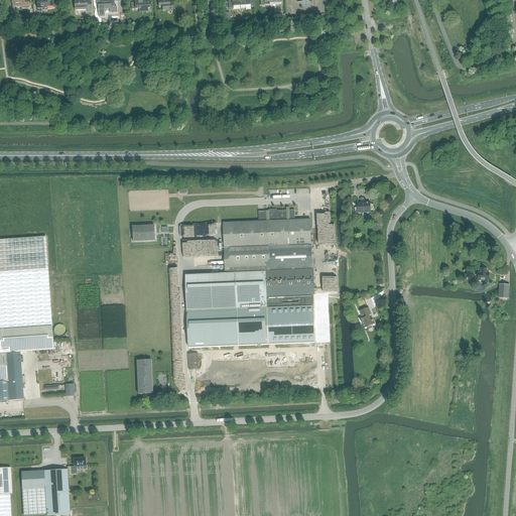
[(36,0),(37,8),(43,8),(43,10),(47,10),(47,6),(53,6),(52,0),(36,0)]
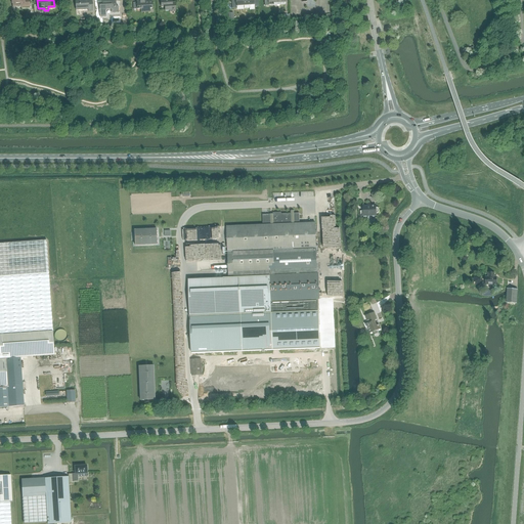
[(76,8),(82,8),(82,9),(88,9),(88,11),(93,10),(92,2),(88,2),(87,0),(82,0),(76,1),(76,8)]
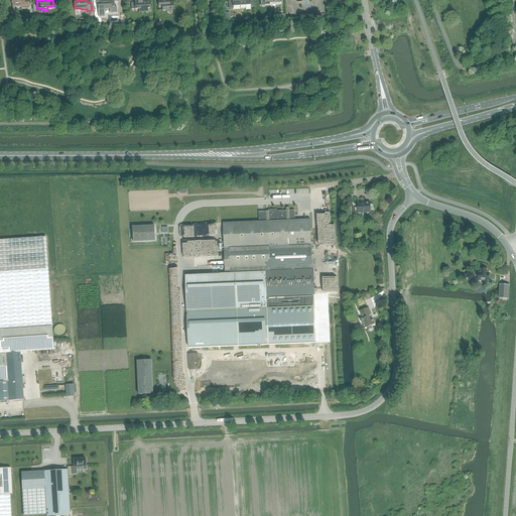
[(148,12),(148,8),(150,8),(150,1),(144,2),(144,0),(141,0),(134,0),(134,2),(131,3),(131,9),(138,9),(139,12),(148,12)]
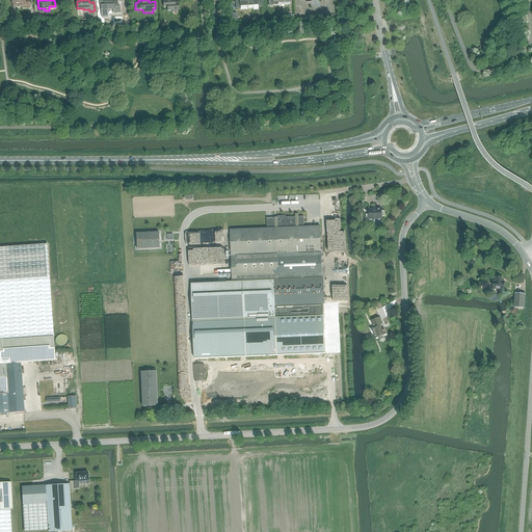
[(162,0),(163,7),(167,7),(167,11),(179,10),(179,2),(176,2),(175,0),(169,0),(168,0),(162,0)]
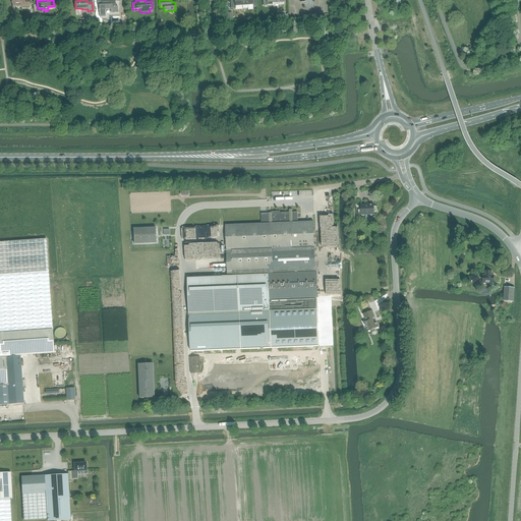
[(248,4),(248,6),(252,5),(252,7),(257,6),(256,0),(234,0),(230,1),(231,8),(242,7),(242,4),(248,4)]
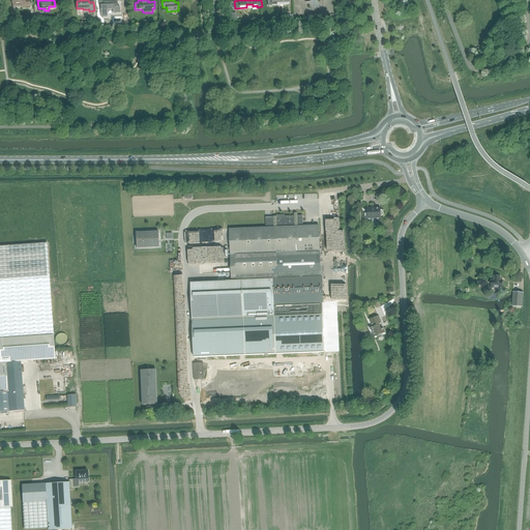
[(113,12),(120,11),(120,6),(117,7),(117,5),(117,1),(100,2),(101,16),(107,16),(107,9),(113,9),(113,12)]
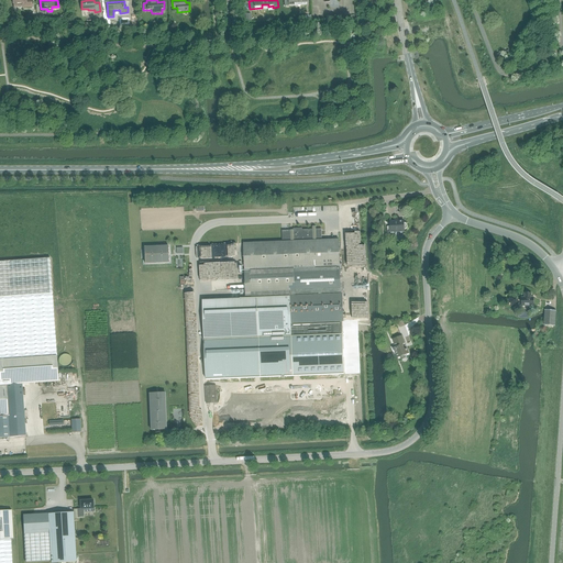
[(387,227),(388,235),(396,234),(396,232),(405,231),(405,230),(406,229),(407,229),(407,228),(407,227),(407,225),(407,224),(407,223),(406,223),(405,223),(404,223),(404,221),(398,221),(398,220),(397,219),(396,219),(395,220),(395,222),(390,222),(390,227),(387,227)]
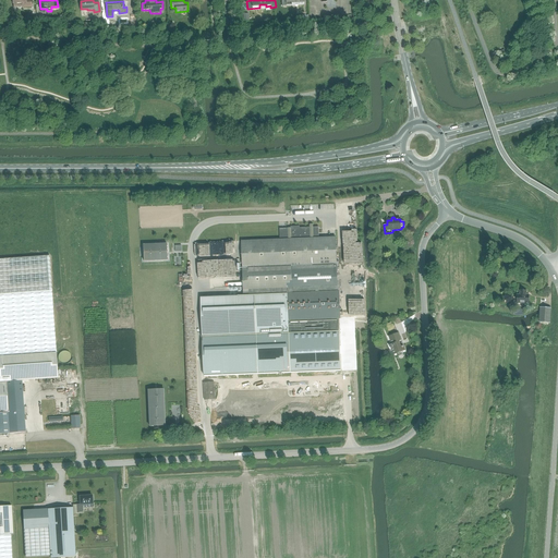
[(243,295),(288,293),(338,291),(336,237),(319,238),(318,227),(299,228),(299,226),(291,227),(291,228),(279,229),(280,240),(241,241),(243,295)]
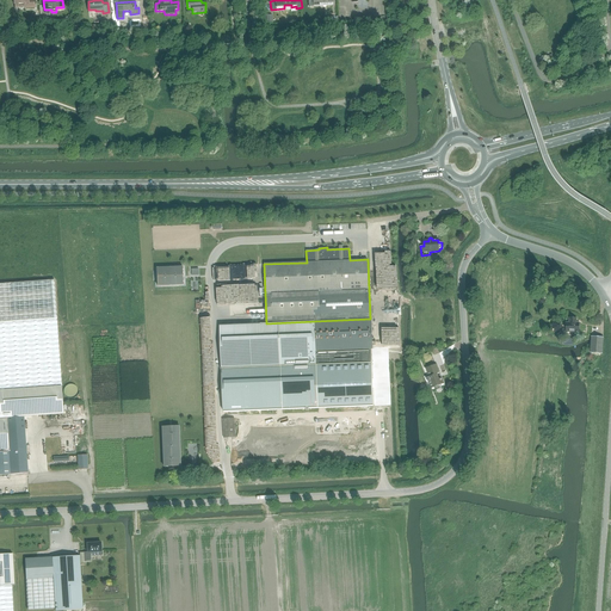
[(242,273),(241,265),(226,266),(227,279),(238,278),(238,273),(242,273)]
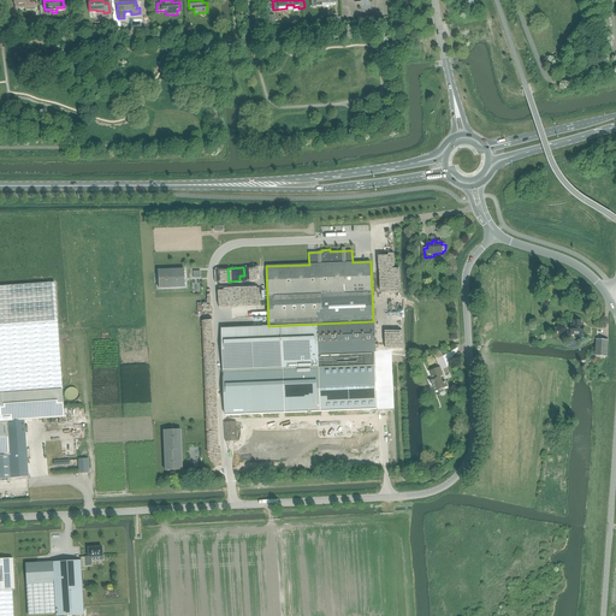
[(185,288),(185,271),(158,272),(159,289),(185,288)]
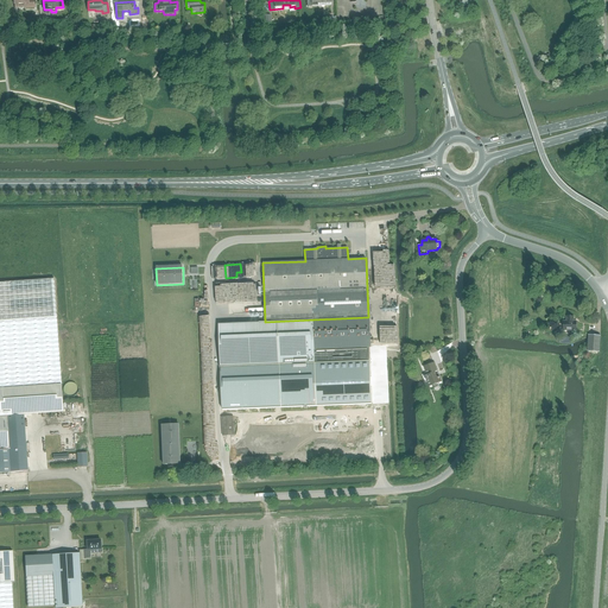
[(396,285),(396,276),(380,276),(381,285),(396,285)]
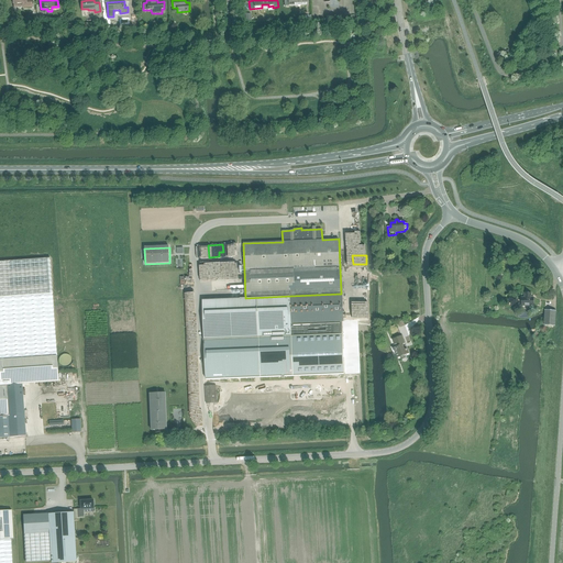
[(50,258),(0,261),(0,297),(53,294),(50,258)]
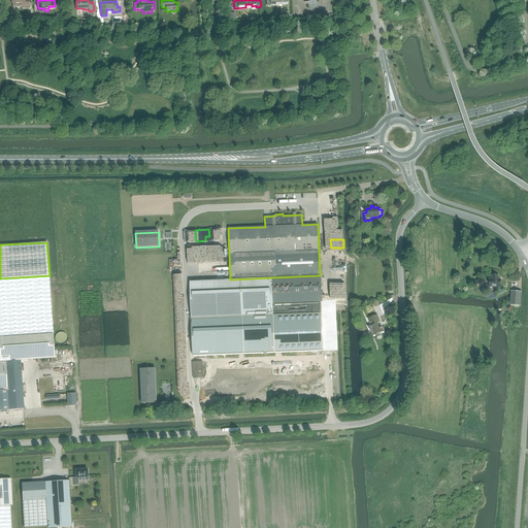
[(489,287),(500,287),(500,279),(498,279),(498,275),(492,274),(492,278),(490,278),(489,287)]
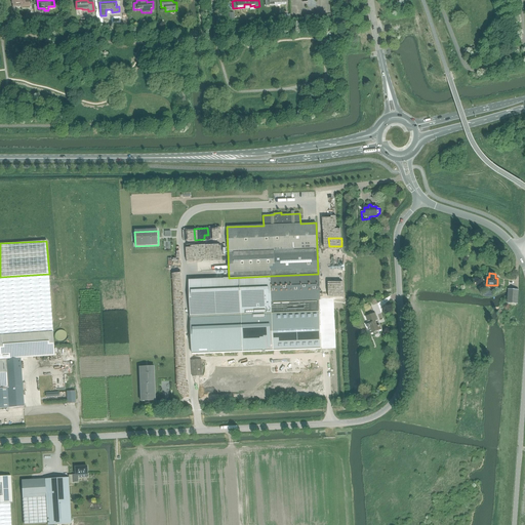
[(53,332),(49,274),(0,277),(0,335),(52,332),(53,332)]
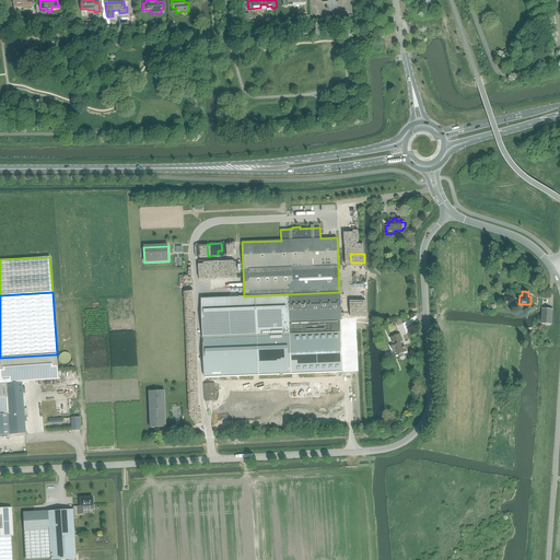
[(339,292),(289,294),(290,322),(340,321),(339,292)]
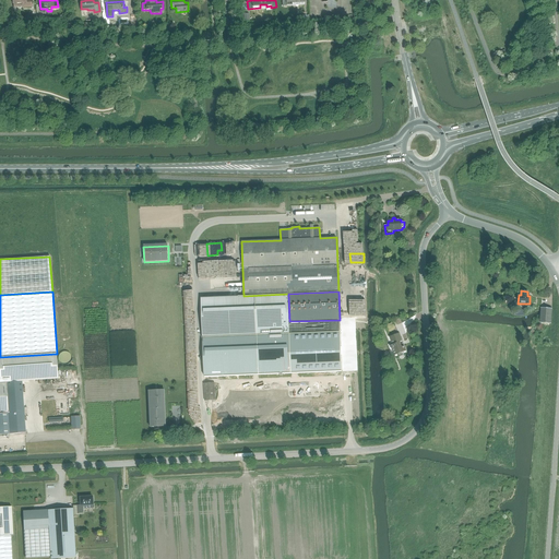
[(244,296),(200,298),(202,337),(289,333),(288,294),(244,296)]
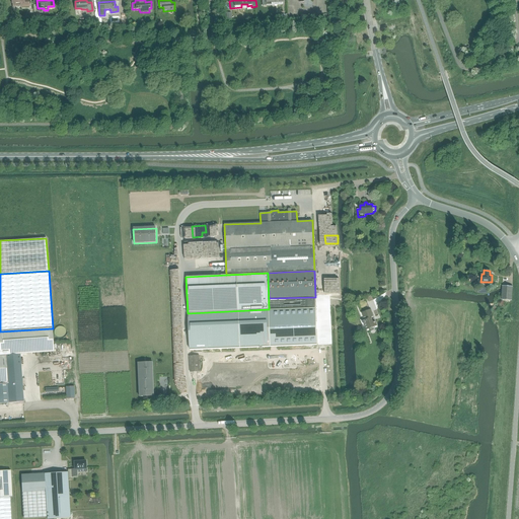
[(513,287),(503,286),(501,300),(512,301),(513,287)]
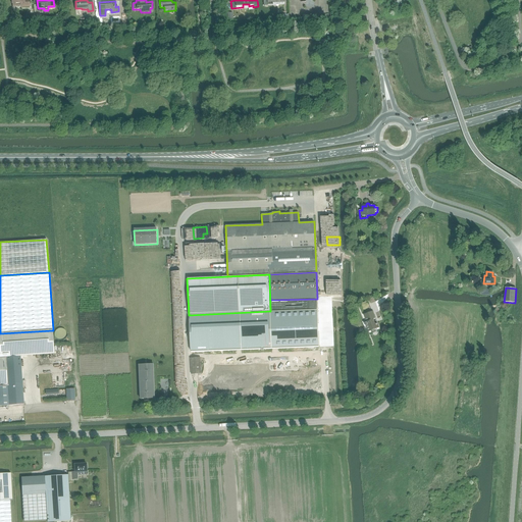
[(364,324),(364,325),(365,325),(366,326),(367,326),(369,331),(378,327),(372,312),(364,315),(367,322),(365,322),(365,323),(364,323),(364,324)]
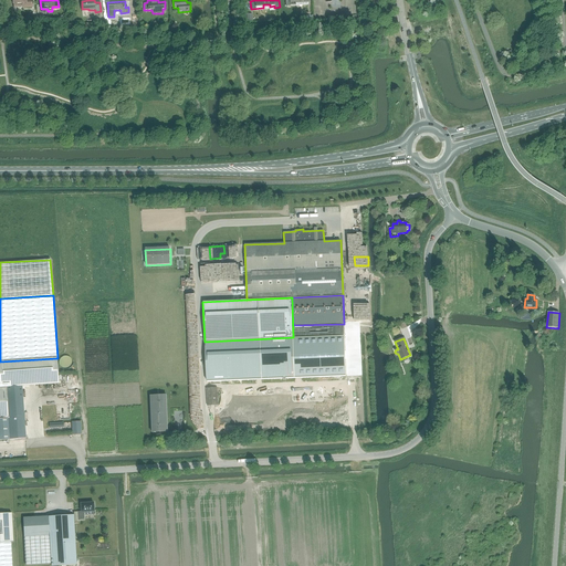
[(315,344),(315,342),(302,343),(302,346),(301,346),(302,353),(312,352),(312,348),(317,348),(317,344),(315,344)]
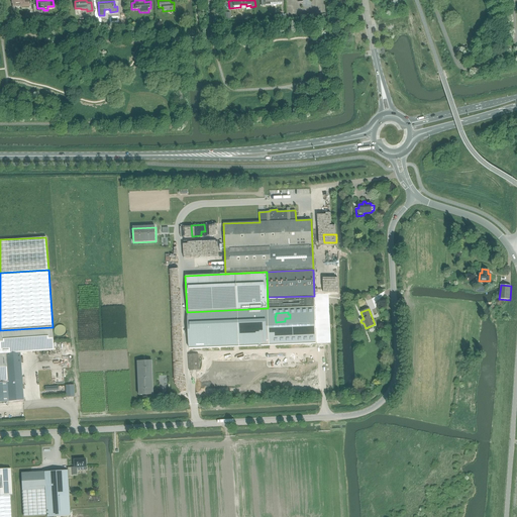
[(52,327),(0,330),(0,353),(5,353),(20,352),(54,350),(52,327)]
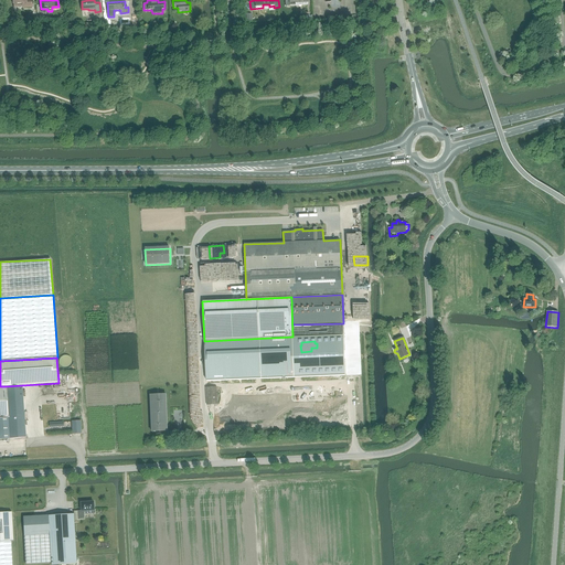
[(8,417),(10,439),(25,438),(22,385),(6,386),(8,417)]
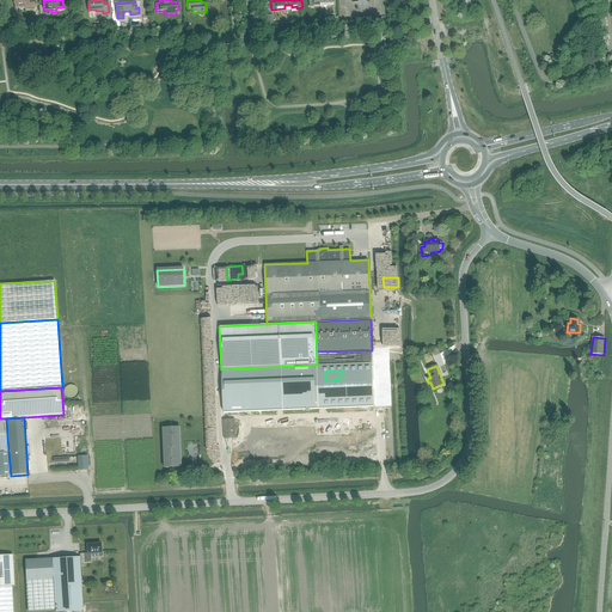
[(224,420),(225,439),(237,438),(236,418),(224,420)]
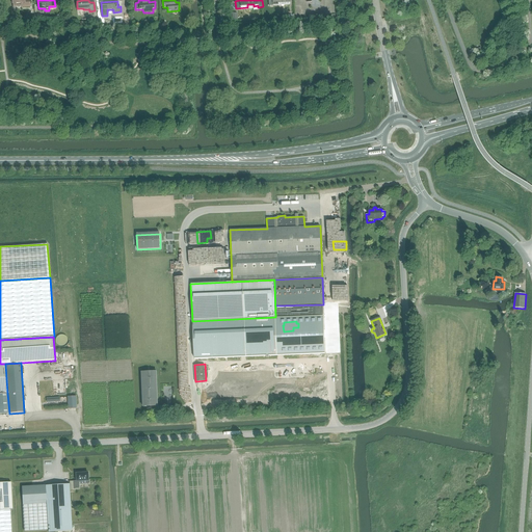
[(158,405),(156,371),(150,371),(148,371),(141,372),(142,406),(158,405)]
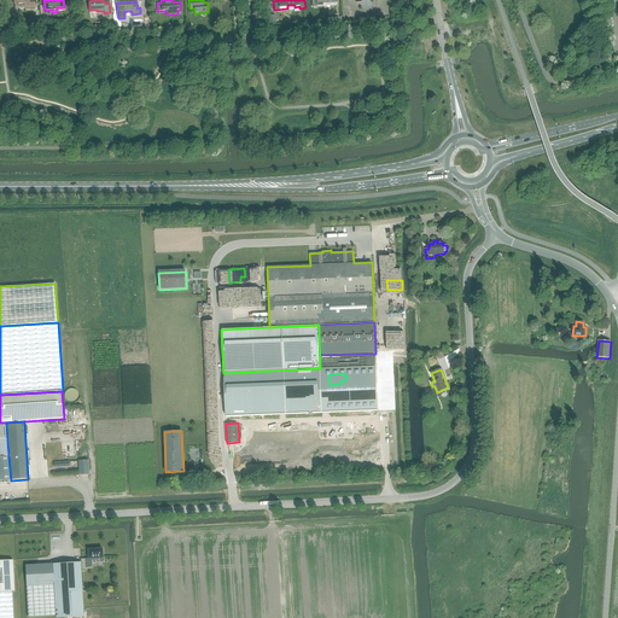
[(0,481),(11,481),(9,456),(0,456),(0,481)]
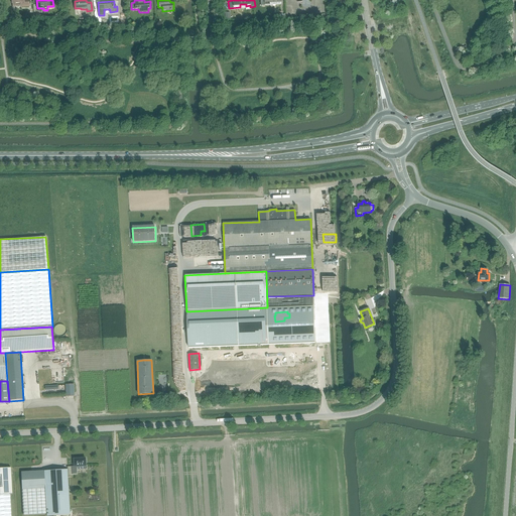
[(66,384),(67,396),(75,396),(74,384),(66,384)]
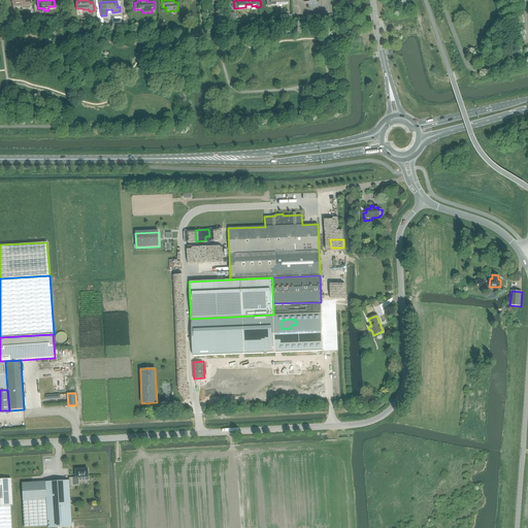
[(74,477),(72,477),(73,486),(78,486),(78,479),(88,479),(88,469),(73,469),(74,477)]
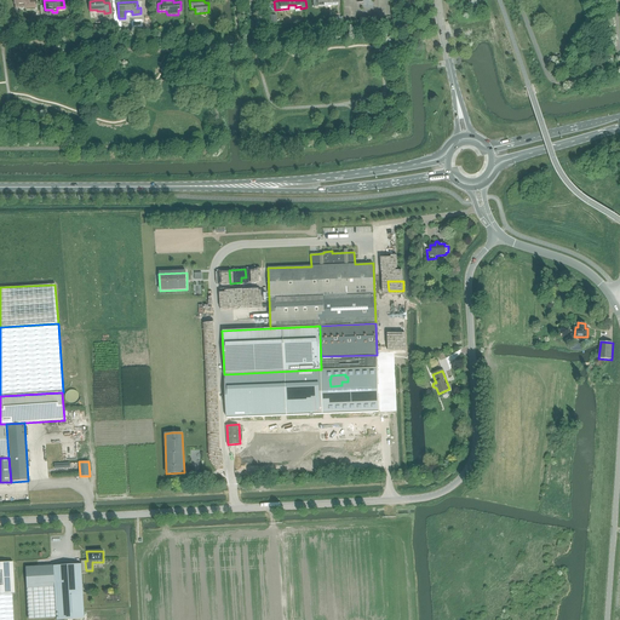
[(0,562),(0,619),(12,619),(12,593),(15,593),(12,562),(0,562)]
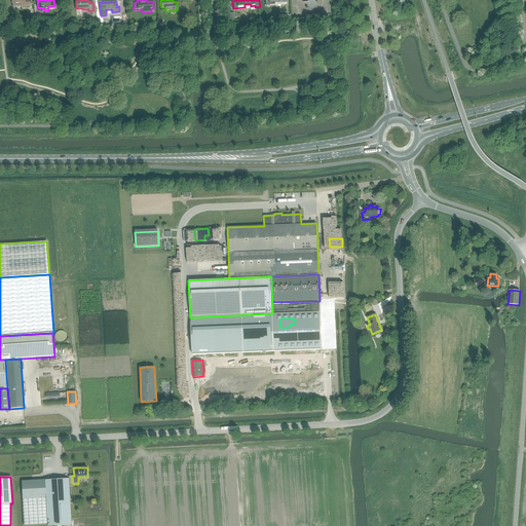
[(68,479),(45,480),(46,497),(47,524),(47,525),(71,525),(68,479)]
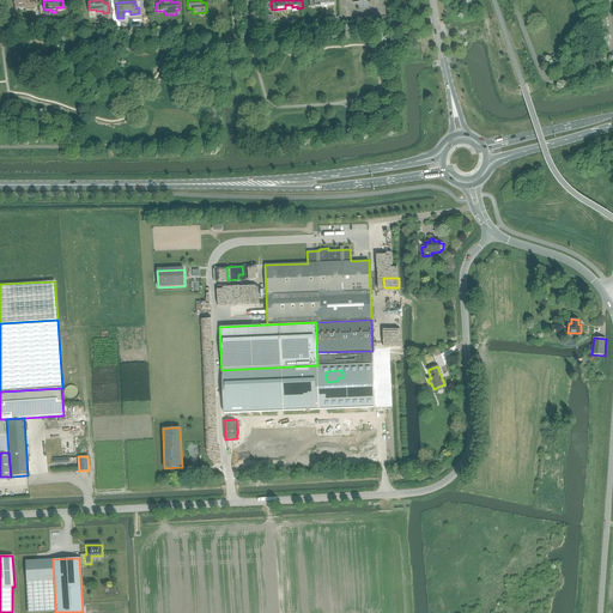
[(54,580),(26,581),(28,612),(55,611),(54,580)]
